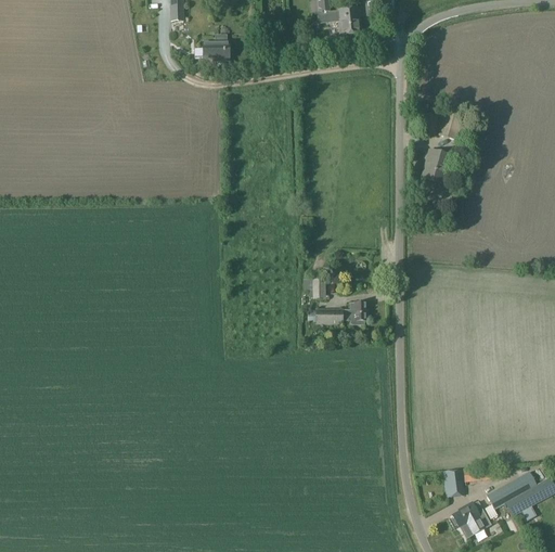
[(309,0),(310,11),(330,10),(327,0),(309,0)]
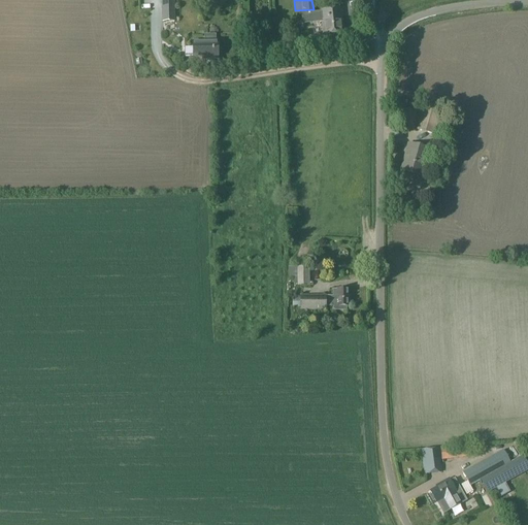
[(162,2),(162,13),(175,12),(174,2),(162,2)]
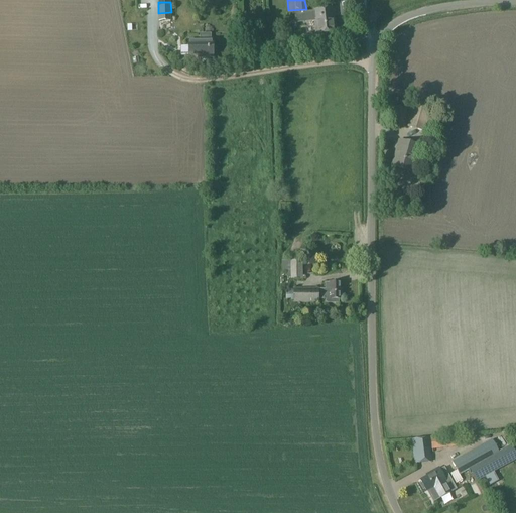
[(302,9),(303,16),(314,15),(316,32),(337,29),(334,5),(313,8),(302,9)]
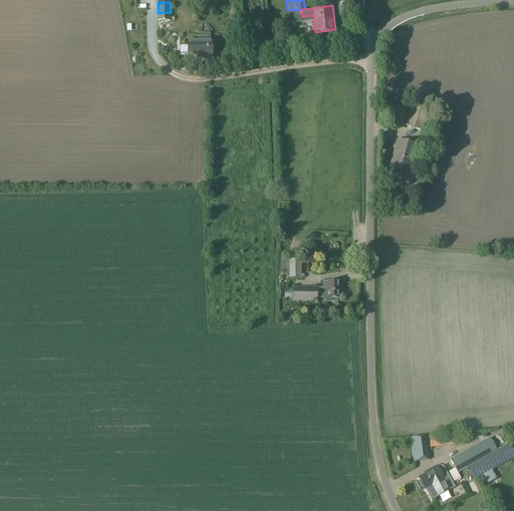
[(212,37),(188,36),(188,52),(203,52),(203,54),(212,54),(212,37)]
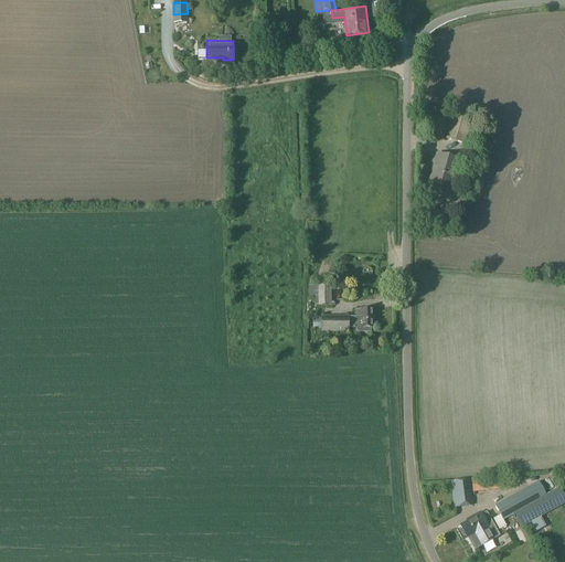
[(470,123),(484,127),(487,116),(455,107),(446,136),(465,141),(470,123)]
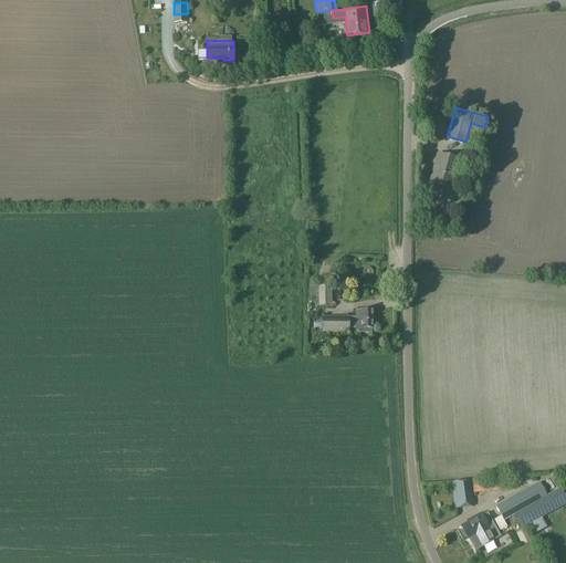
[(431,114),(429,132),(443,135),(447,116),(431,114)]
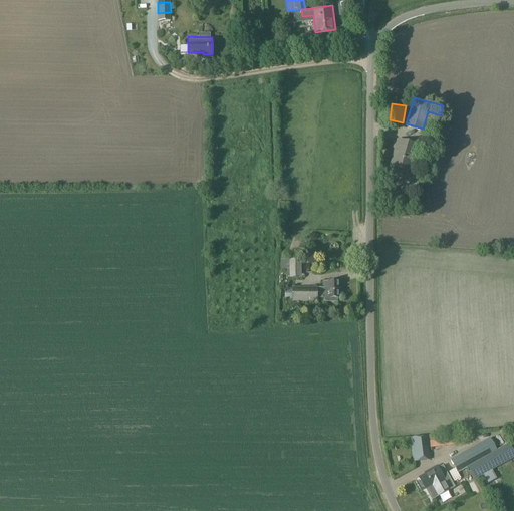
[(438,117),(429,114),(424,129),(434,132),(438,117)]
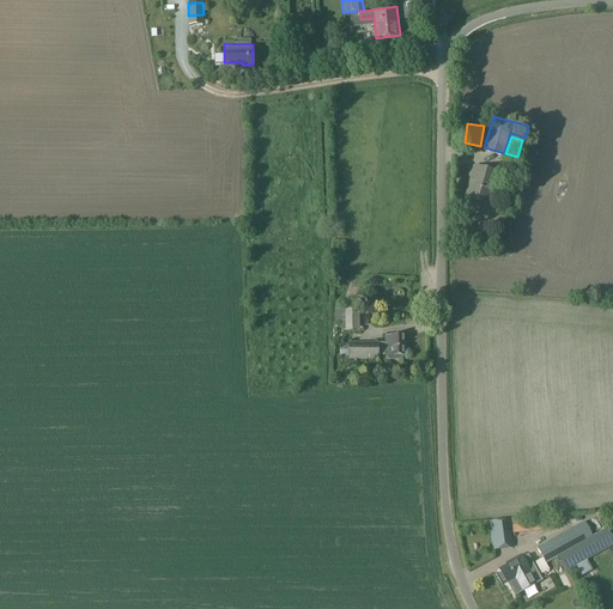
[(466,193),(491,200),(498,170),(474,164),(466,193)]
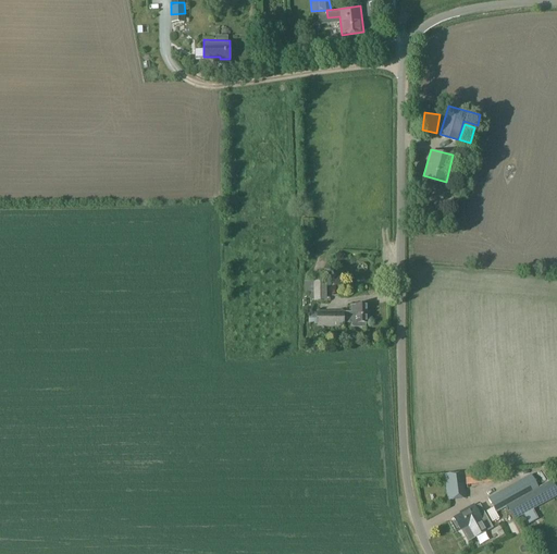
[(313,280),(306,280),(306,291),(309,291),(309,296),(313,296),(313,298),(326,298),(326,279),(313,278),(313,280)]
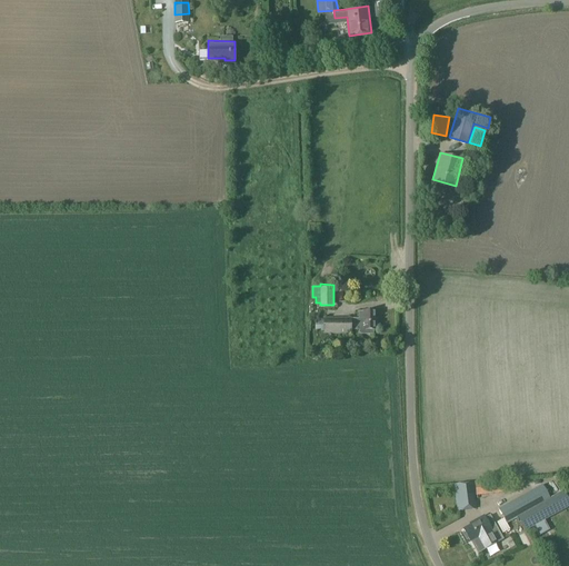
[(351,327),(365,327),(376,327),(376,320),(375,320),(375,308),(358,309),(359,316),(351,316),(351,315),(323,315),(323,331),(351,331),(351,327)]
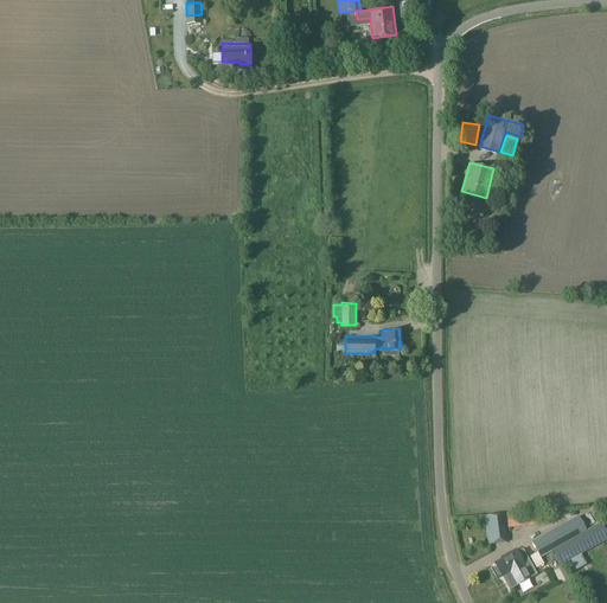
[(487,540),(509,538),(505,512),(484,514),(487,540)]
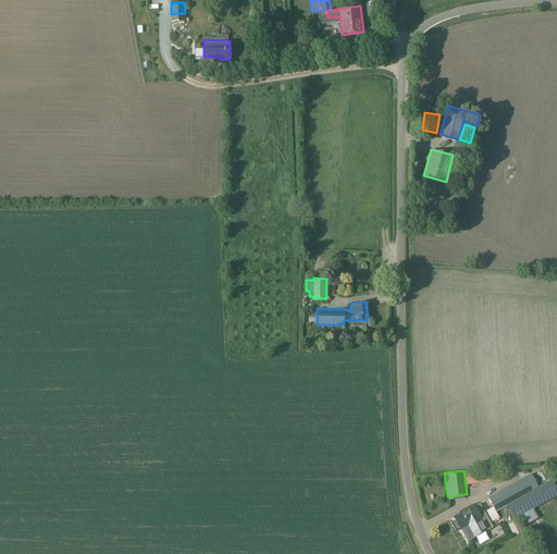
[(495,509),(507,503),(539,484),(531,471),(487,495),(495,509)]
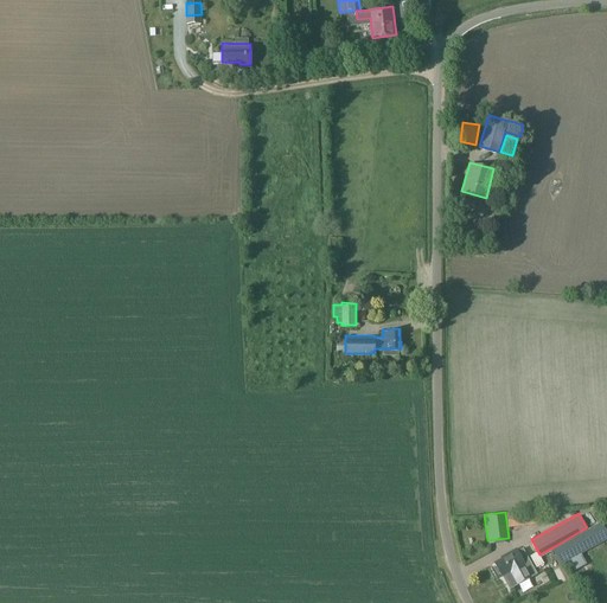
[(561,562),(606,536),(606,531),(601,519),(587,527),(553,547),(561,562)]
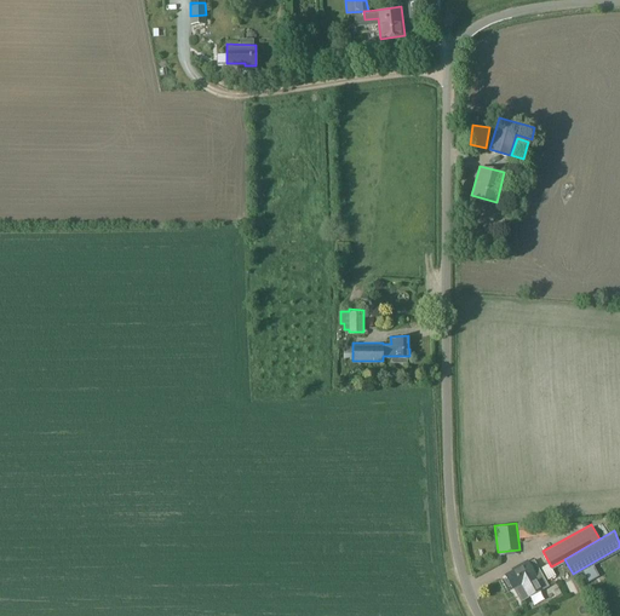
[(543,587),(527,559),(517,565),(518,566),(505,574),(512,586),(514,585),(521,598),(543,587)]
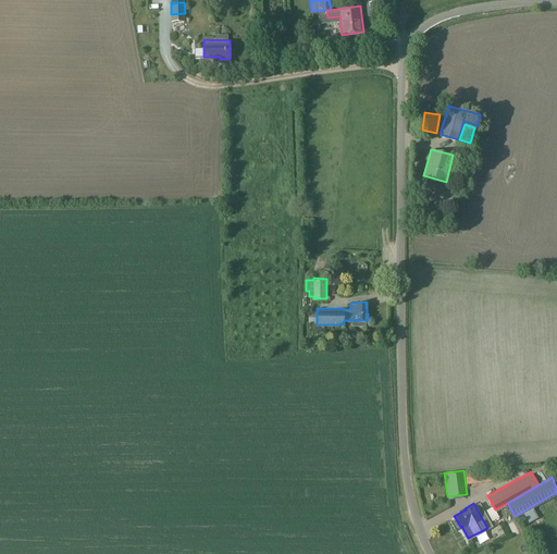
[(492,513),(485,516),(490,527),(496,524),(492,513)]
